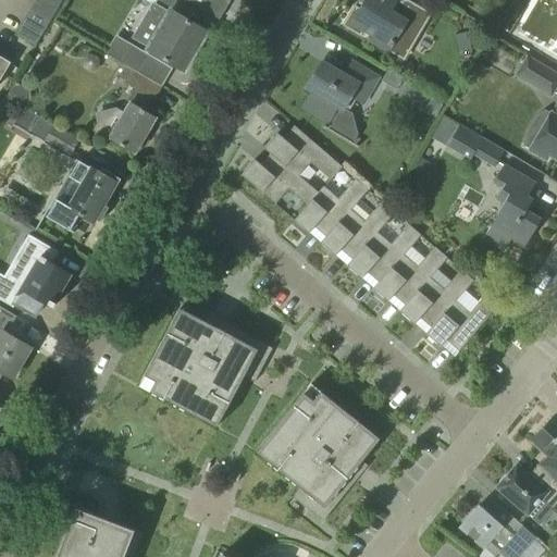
[(34,0),(29,10),(49,21),(56,10),(48,5),(39,0),(38,0),(34,0)]
